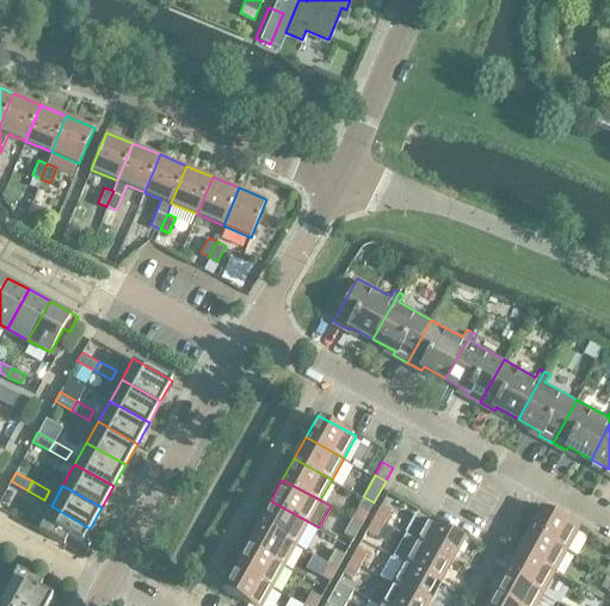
[(351,518),(362,524),(374,502),(363,496),(351,518)]
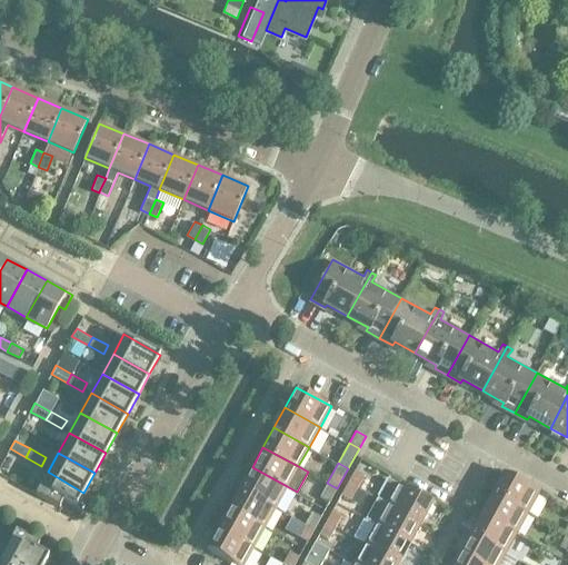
[(252,467),(241,486),(276,506),(287,486),(252,467)]
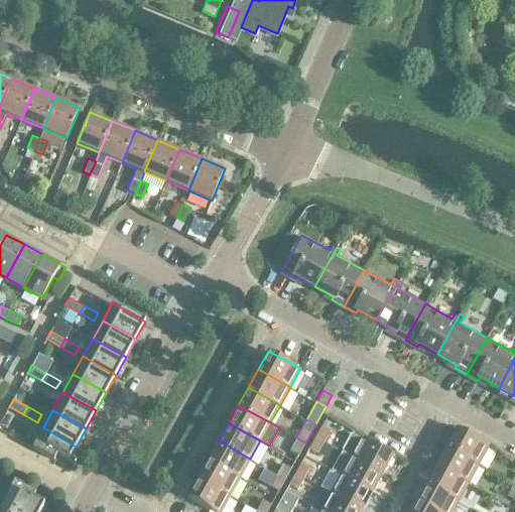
[(315,435),(325,440),(331,429),(323,424),(315,435)]
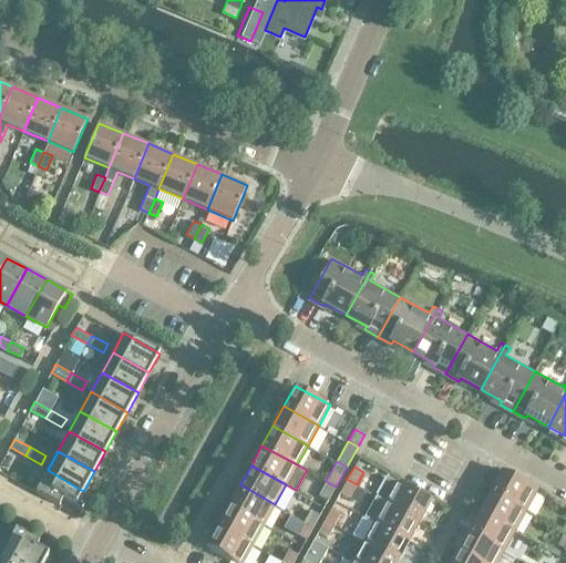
[(37,490),(60,503),(63,497),(76,503),(83,491),(48,470),(37,490)]
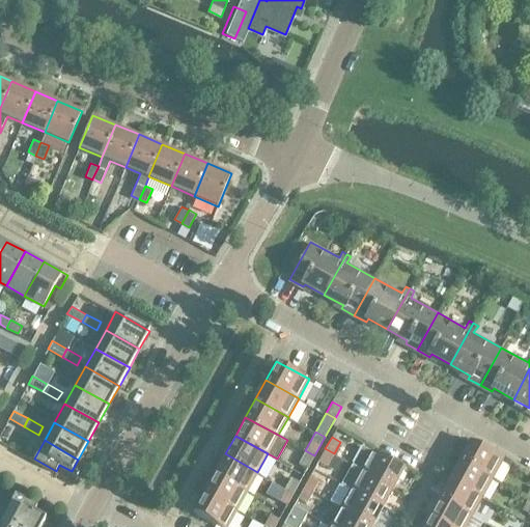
[(503,458),(471,440),(461,459),(493,477),(503,458)]
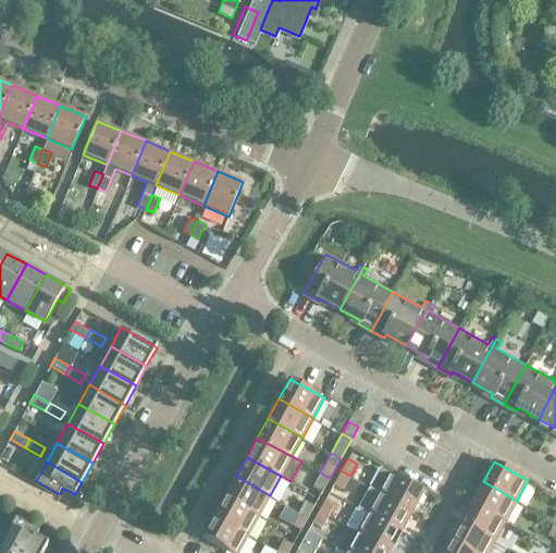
[(350,476),(341,470),(334,482),(344,488),(350,476)]
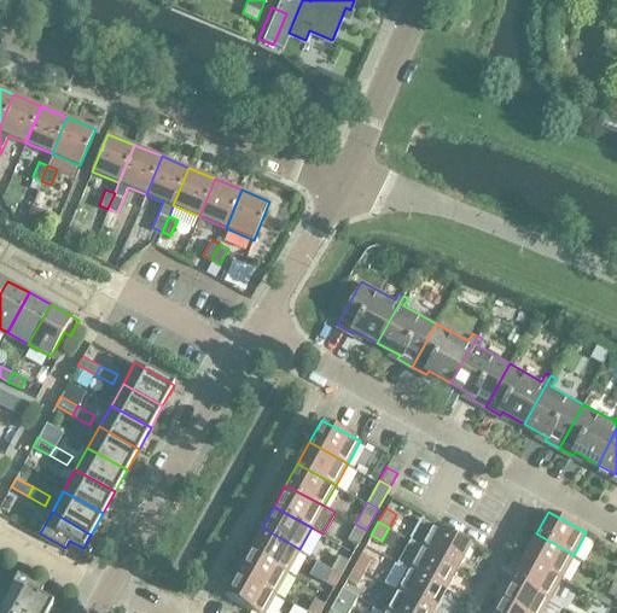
[(432,523),(421,543),(420,544),(459,566),(471,543),(432,523)]
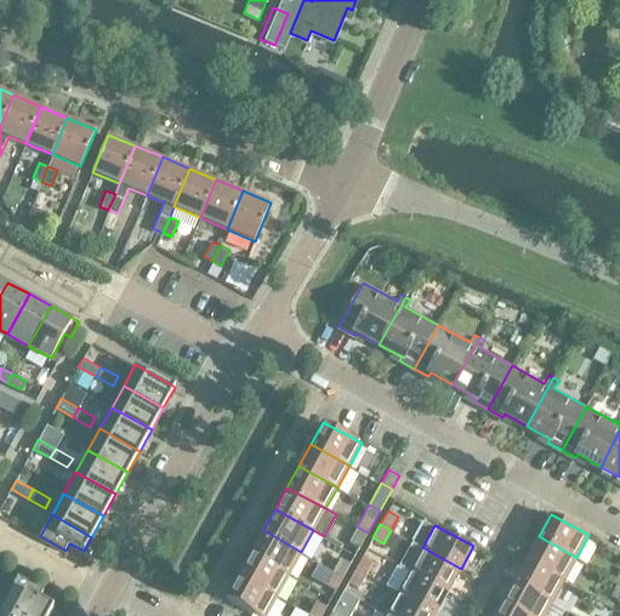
[(368,532),(357,526),(350,540),(360,546),(368,532)]
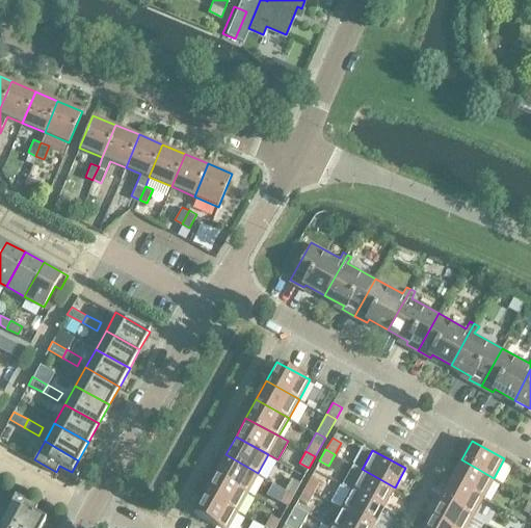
[(215,473),(247,492),(258,473),(226,454),(215,473)]
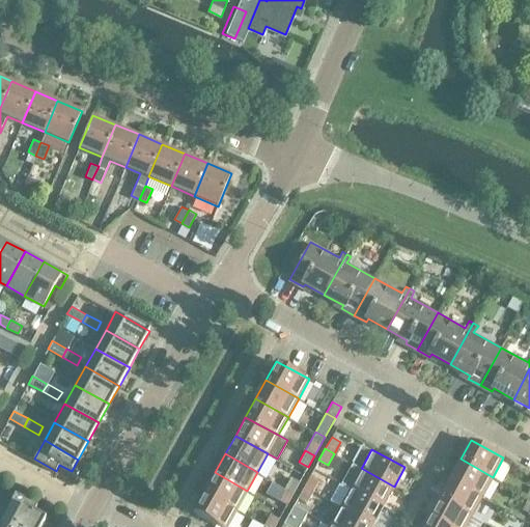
[(450,477),(482,496),(493,477),(461,459),(450,477)]
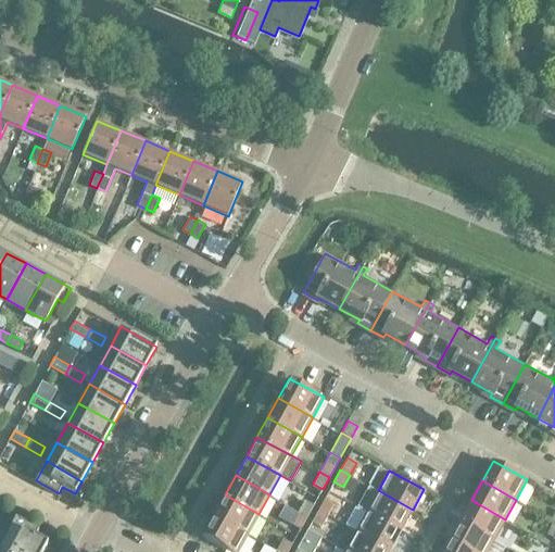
[(402,528),(413,510),(378,490),(379,489),(369,485),(357,505),(367,511),(367,510),(402,528)]
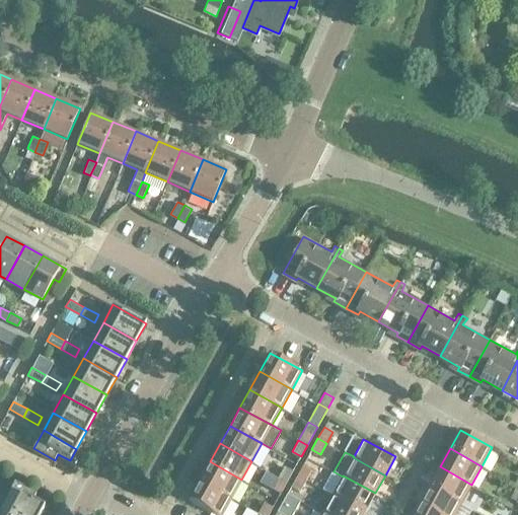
[(241,480),(210,461),(200,480),(231,498),(241,480)]
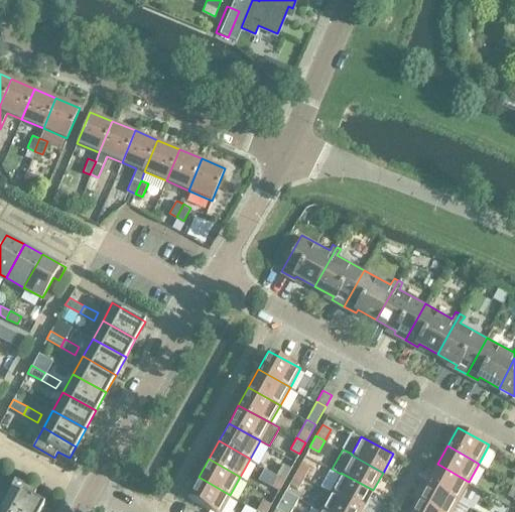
[(295,472),(304,476),(310,465),(302,460),(295,472)]
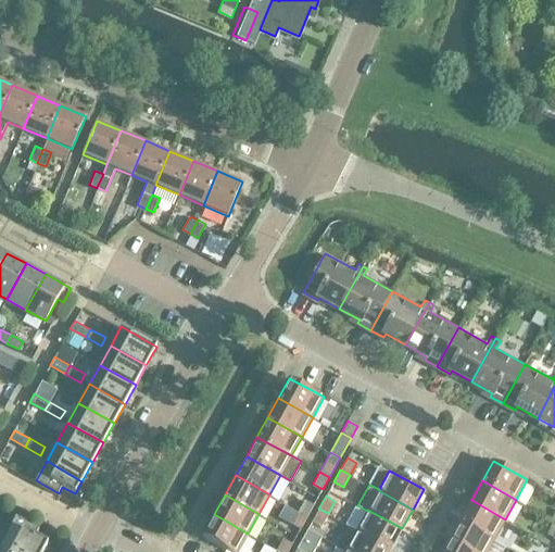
[(298,510),(307,515),(314,503),(305,498),(298,510)]
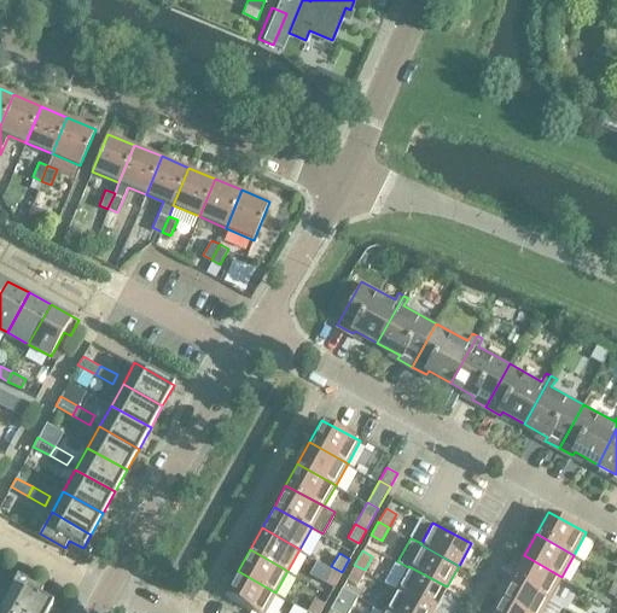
[(512,577),(549,599),(562,577),(524,555),(512,577)]
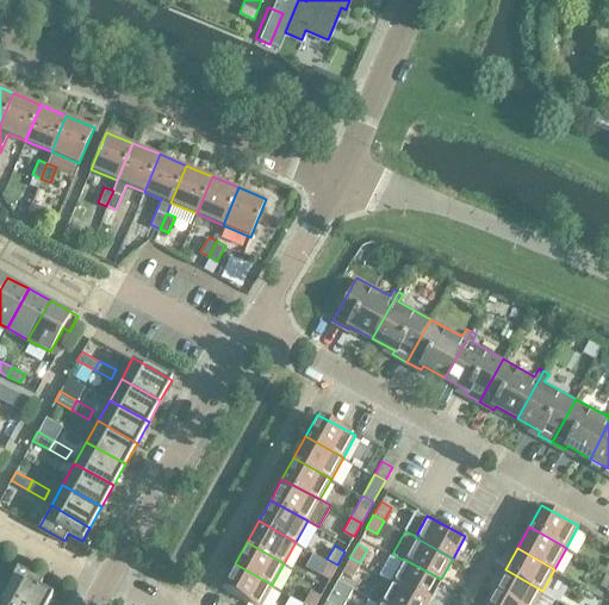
[(360,562),(349,557),(342,571),(353,577),(360,562)]
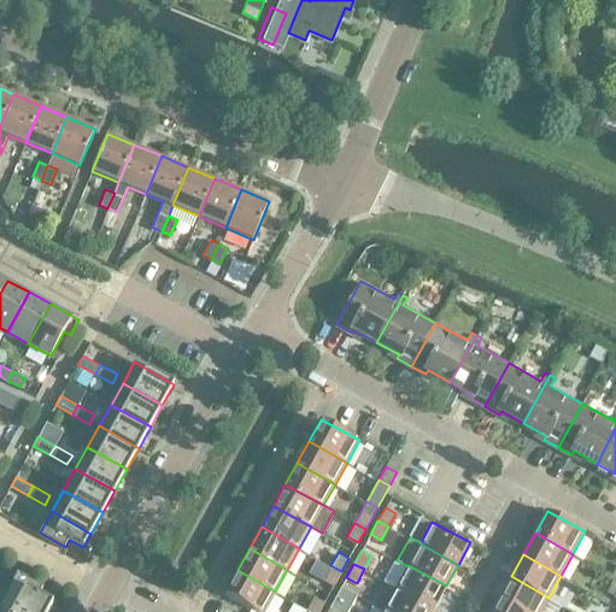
[(341,571),(330,565),(323,578),(334,584),(341,571)]
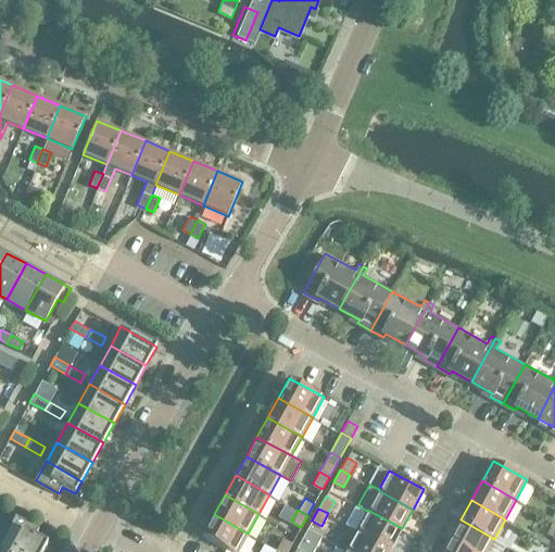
[(356,529),(391,548),(402,528),(367,510),(367,511),(356,529)]
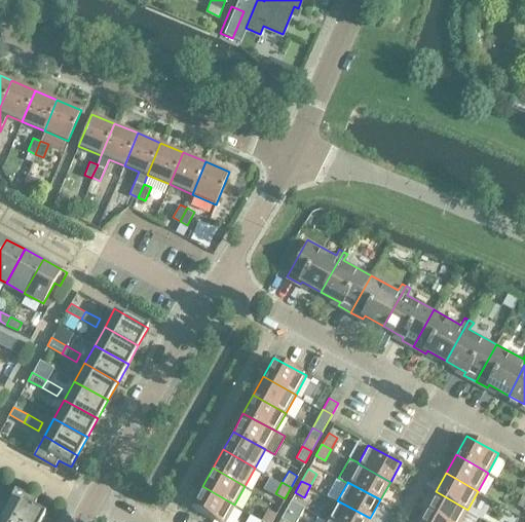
[(224,521),(234,505),(202,486),(191,506),(221,521),(224,521)]
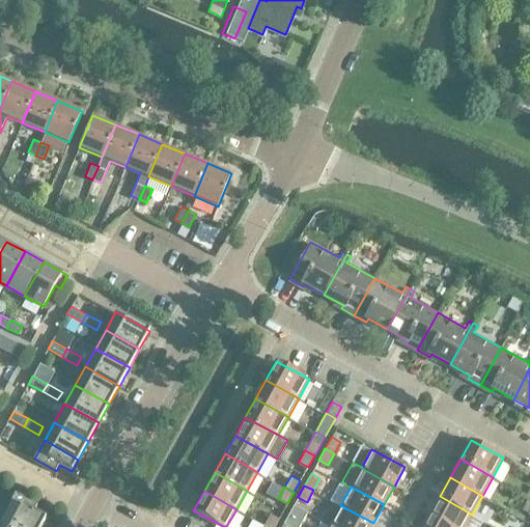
[(37,505),(16,493),(4,512),(30,526),(40,526),(46,518),(33,511),(37,505)]
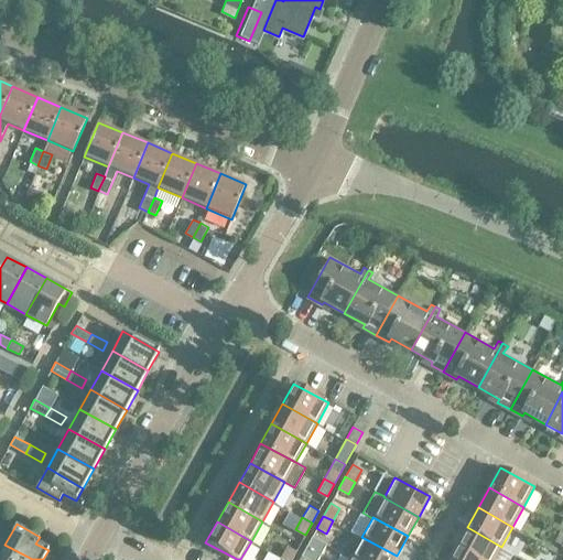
[(494,559),(501,547),(467,527),(456,547),(479,559),(494,559)]
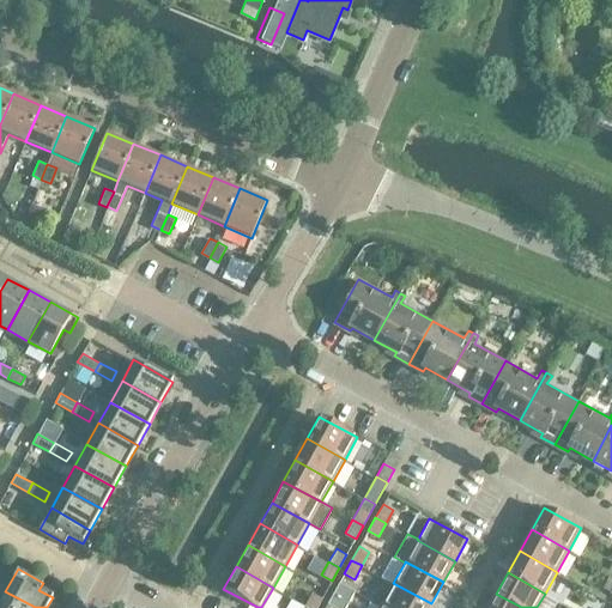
[(382,605),(388,607),(429,607),(431,603),(393,583),(382,605)]
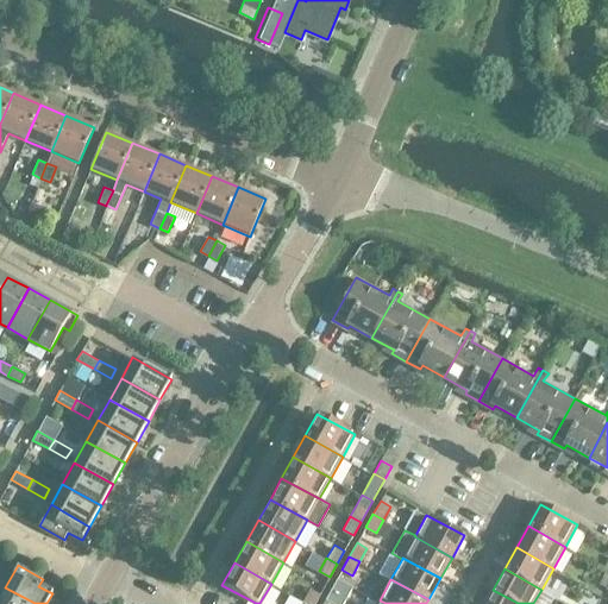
[(326,598),(336,603),(344,591),(333,585),(326,598)]
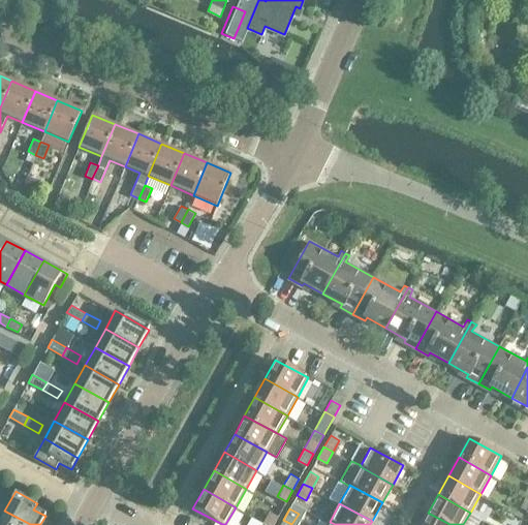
[(30,524),(4,511),(0,518),(0,524),(30,524)]
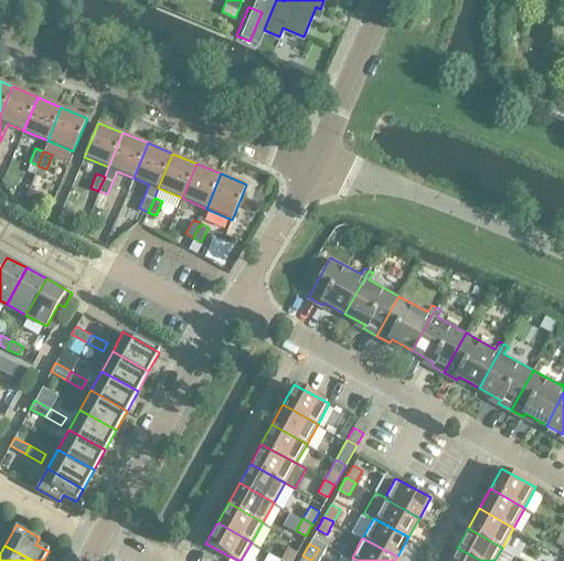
[(282,558),(286,560),(291,560),(298,551),(288,546),(282,558)]
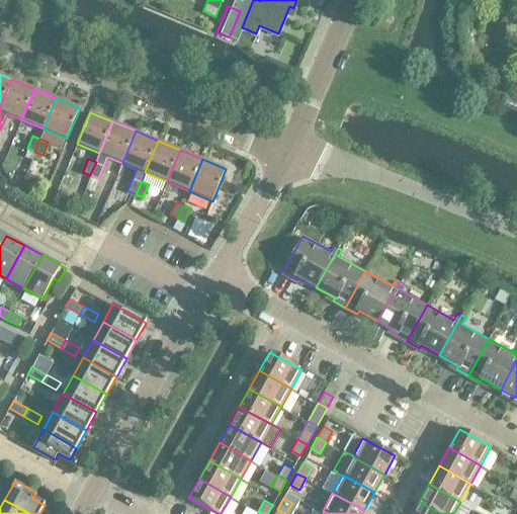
[(440,513),(419,502),(411,513),(440,513)]
